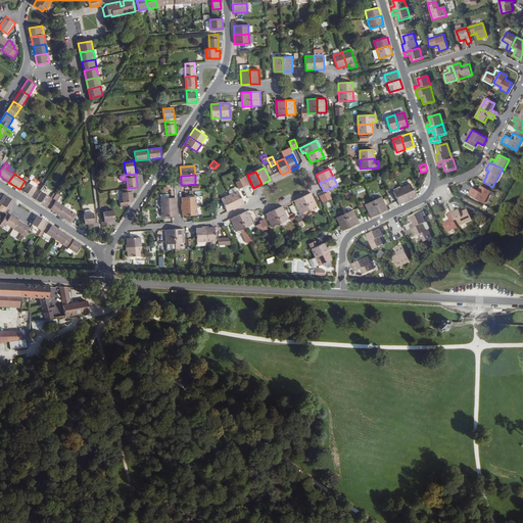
[(25,181),(19,189),(31,196),(37,188),(25,181)]
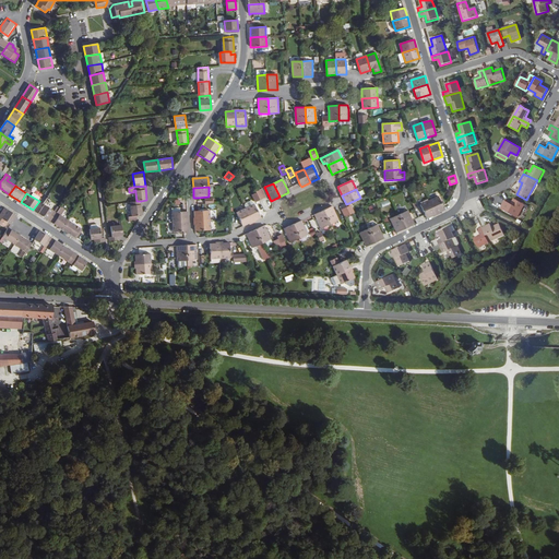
[(429,200),(436,214),(444,210),(438,195),(429,200)]
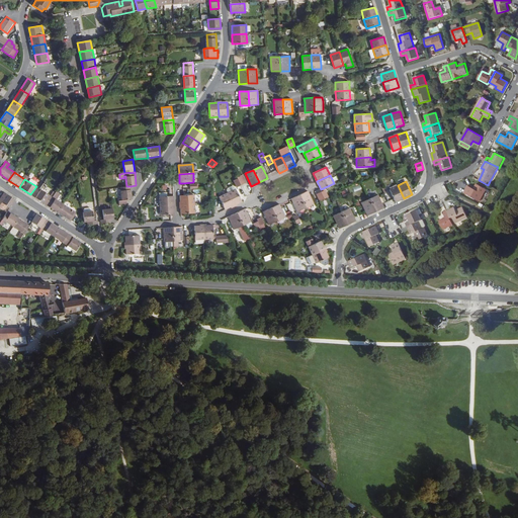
[(486,189),(477,184),(473,189),(468,186),(464,193),(480,201),(486,189)]
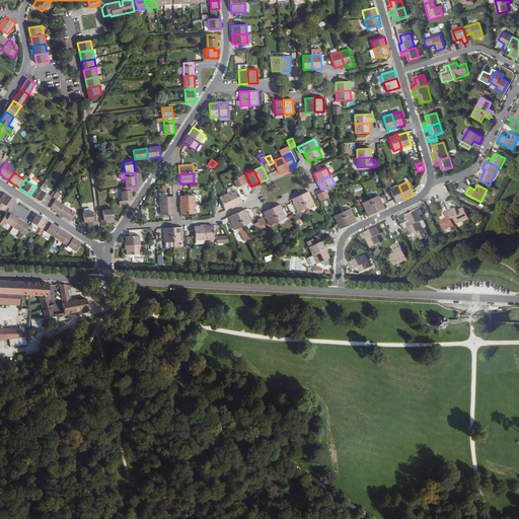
[(394,200),(396,203),(404,199),(398,186),(390,190),(394,200)]
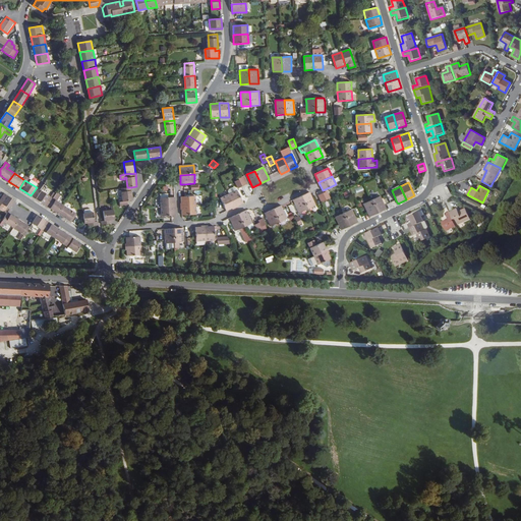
[(127,201),(132,200),(131,187),(127,187),(121,188),(123,200),(123,201),(119,203),(120,207),(127,206),(127,201)]
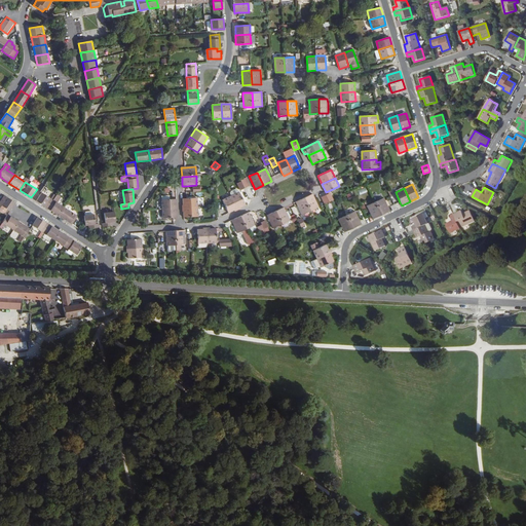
[(325,203),(334,199),(331,190),(328,192),(328,194),(322,196),(325,203)]
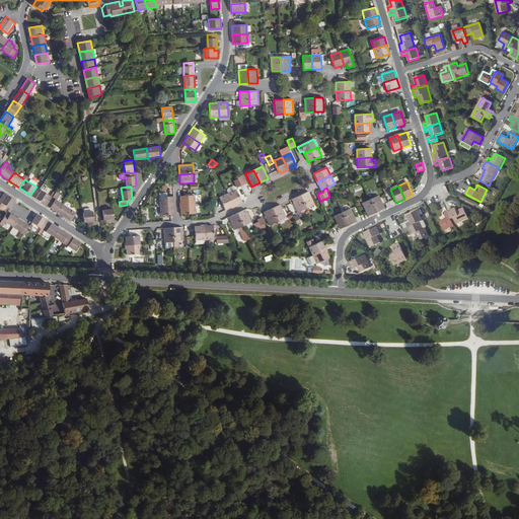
[(228,194),(234,206),(242,203),(236,190),(228,194)]
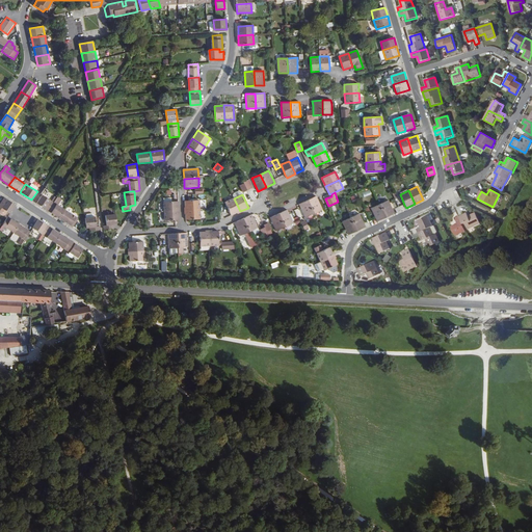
[(43,195),(36,204),(48,211),(54,203),(51,201),(43,195)]
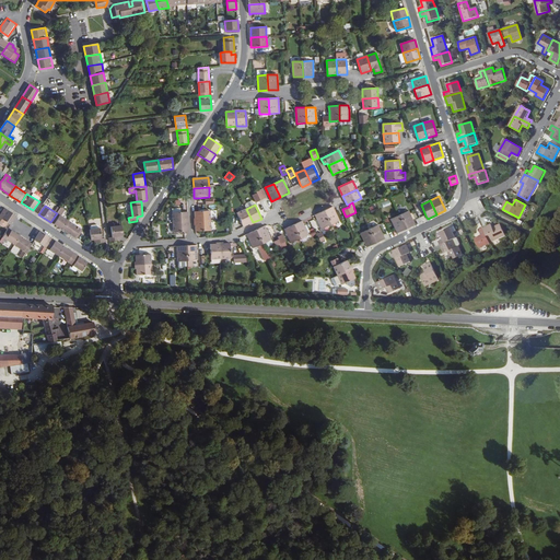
[(57,213),(50,222),(62,230),(69,221),(61,216),(65,210),(60,207),(60,208),(57,213)]
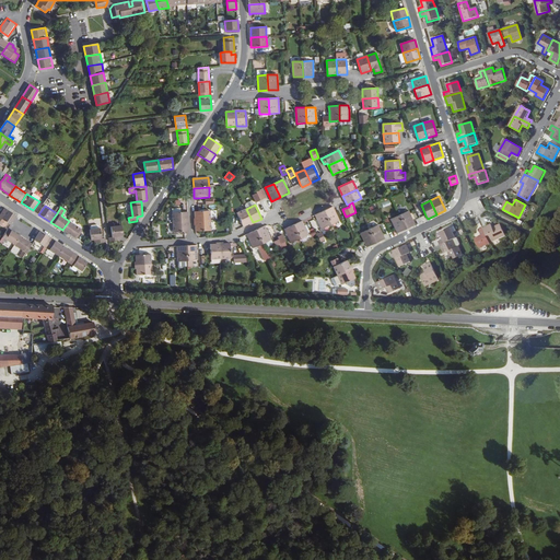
[(339,221),(334,210),(333,207),(324,211),(330,224),(339,221)]
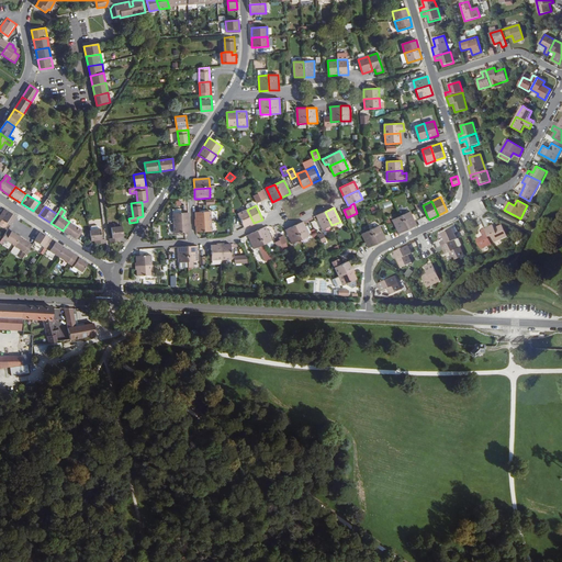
[(0,217),(11,225),(17,216),(4,209),(1,214),(0,215),(0,217)]
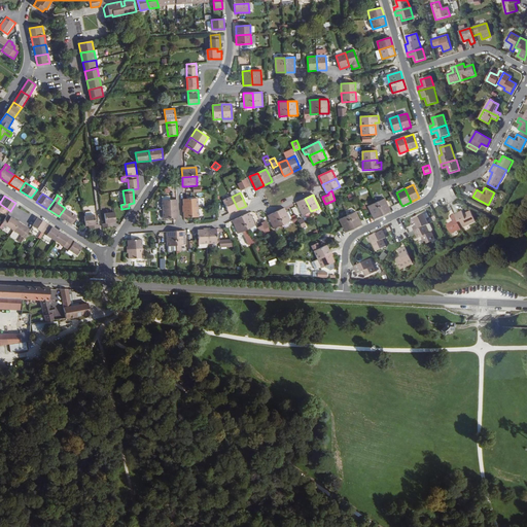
[(223,201),(229,213),(238,209),(232,197),(223,201)]
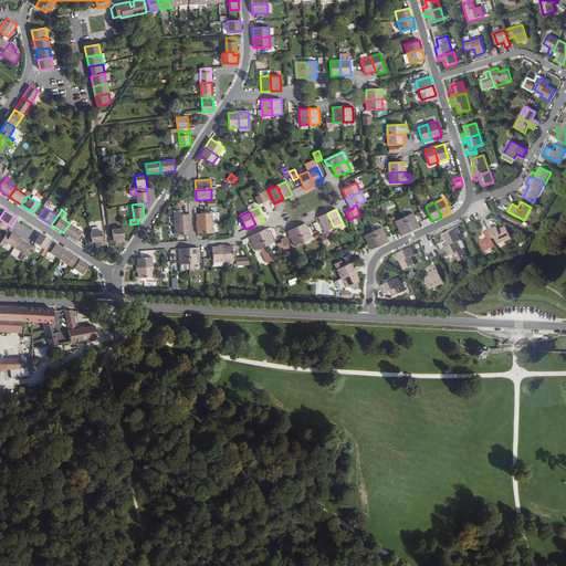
[(404,217),(410,231),(419,227),(418,223),(412,212),(404,217)]
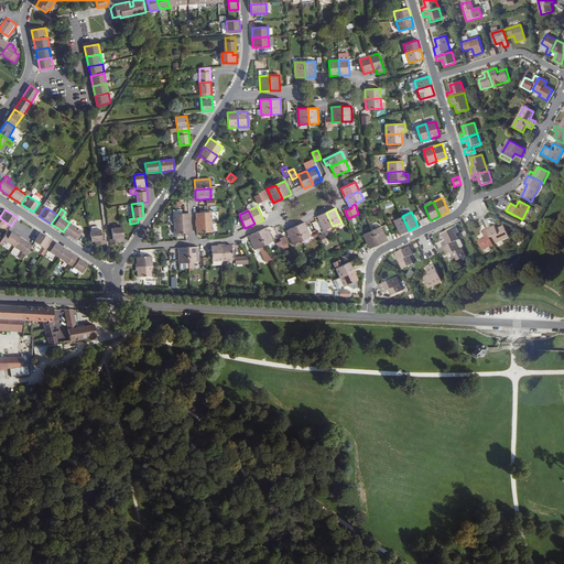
[(212,213),(201,213),(196,214),(196,224),(212,223),(212,213)]
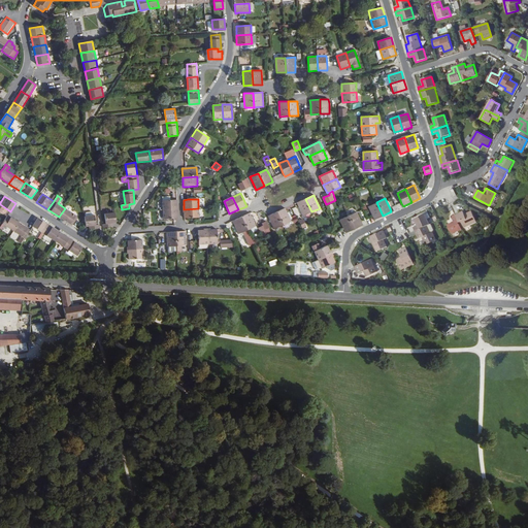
[(302,216),(311,211),(305,199),(297,202),(298,206),(302,216)]
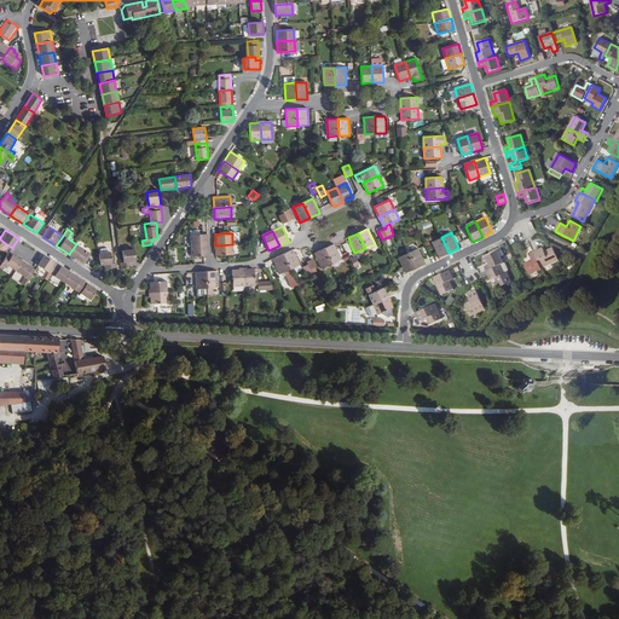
[(208,246),(208,235),(200,235),(191,236),(191,247),(208,246)]
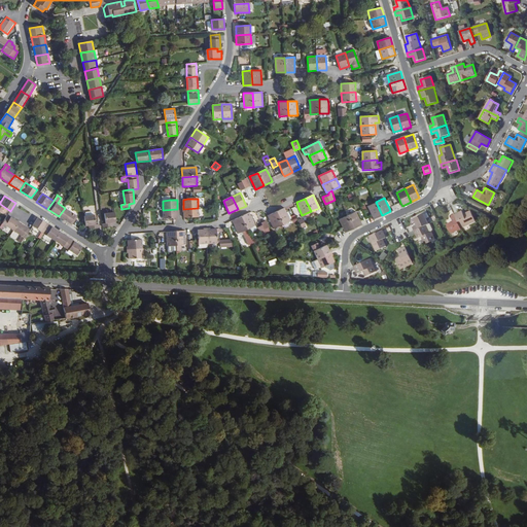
[(372,216),(374,219),(382,215),(376,202),(367,206),(372,216)]
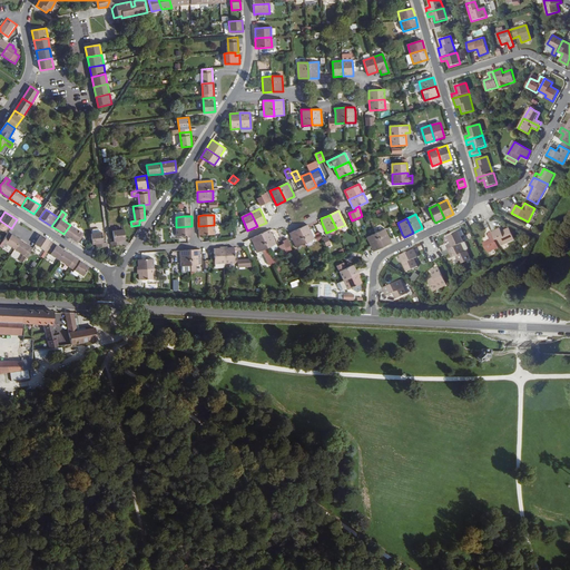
[(70,225),(64,234),(76,242),(78,239),(80,241),(82,237),(80,236),(82,233),(70,225)]
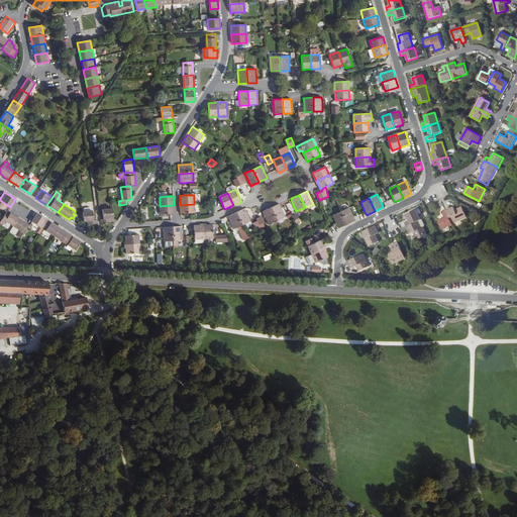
[(194,204),(180,205),(181,214),(195,213),(194,204)]
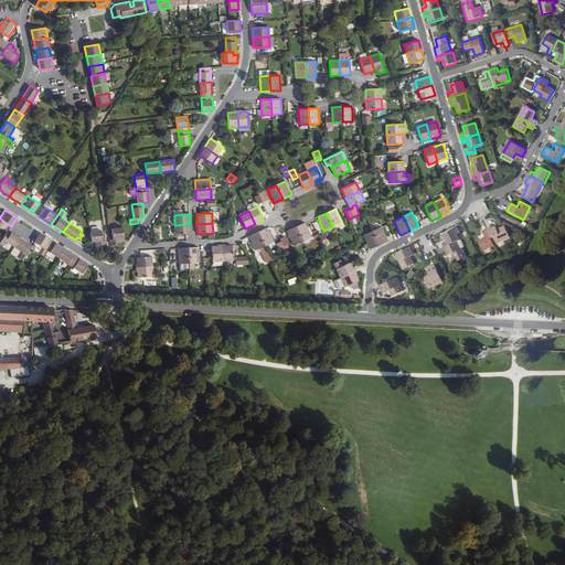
[(296,227),(302,241),(311,236),(307,226),(305,223),(296,227)]
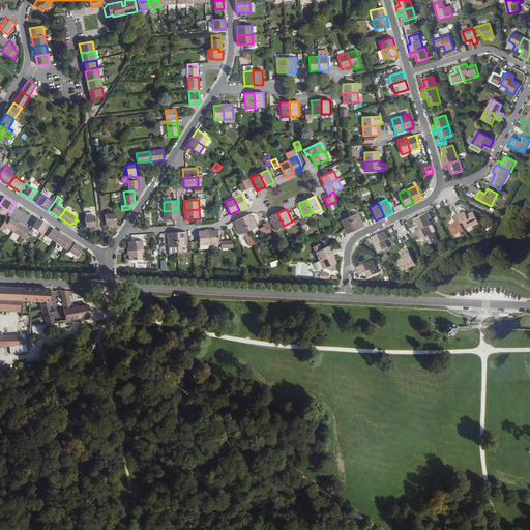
[(165,221),(179,219),(178,210),(164,211),(165,221)]
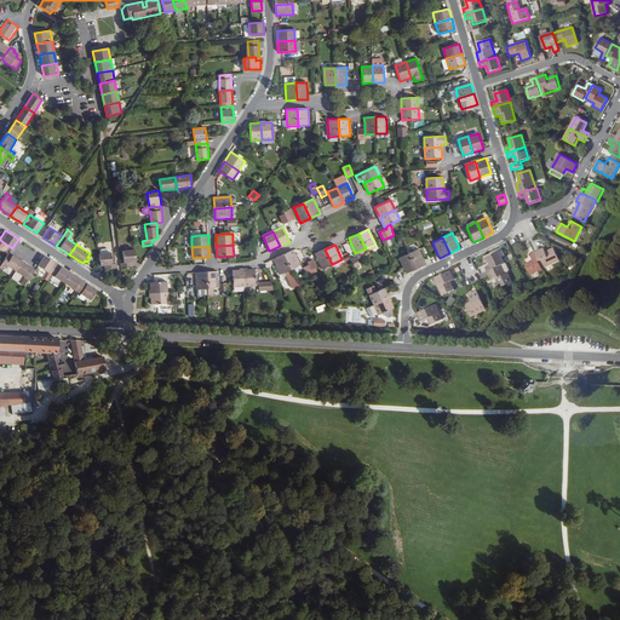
[(544,248),(535,252),(543,268),(560,260),(554,247),(546,252),(544,248)]
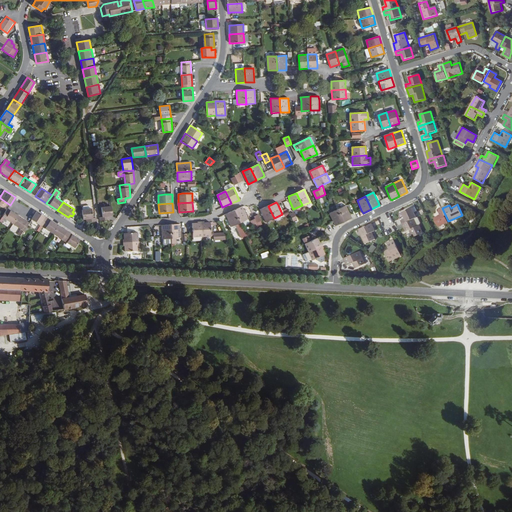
[(337,209),(343,222),(352,218),(350,215),(346,205),(337,209)]
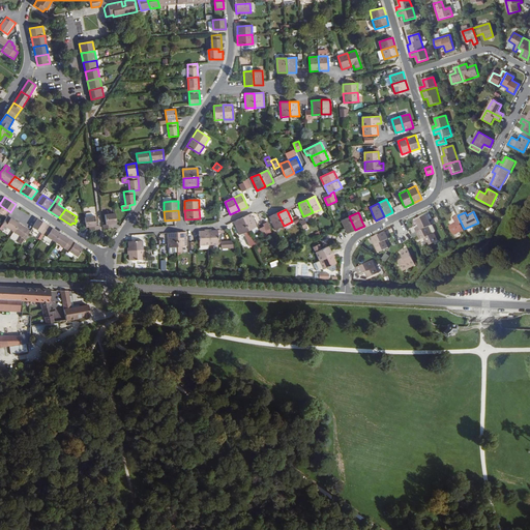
[(102,225),(104,229),(113,227),(113,224),(116,224),(115,213),(105,214),(107,225),(102,225)]
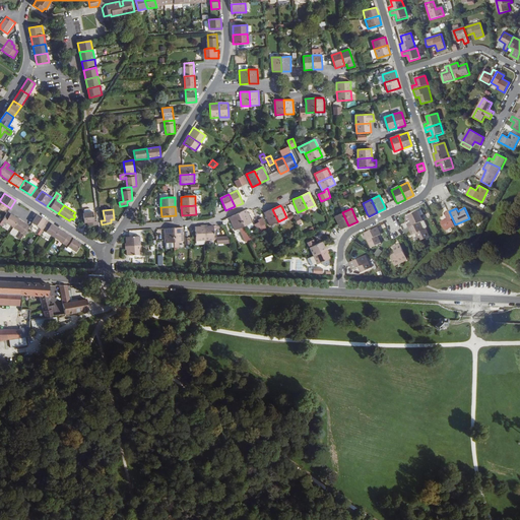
[(270,225),(278,221),(272,209),(264,213),(270,225)]
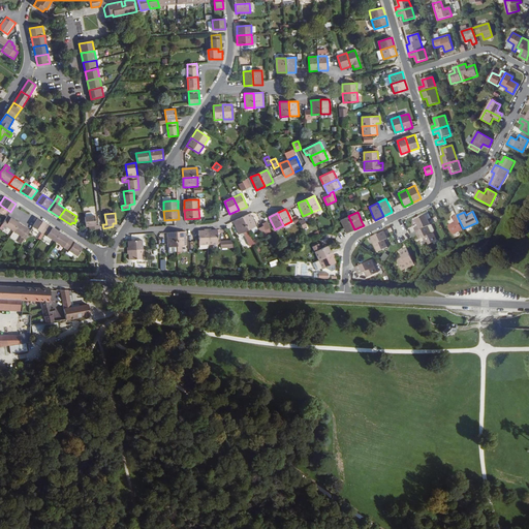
[(242,217),(248,230),(256,226),(250,214),(242,217)]
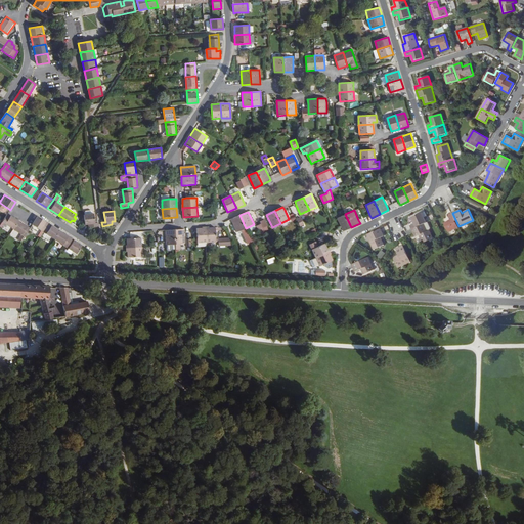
[(410,225),(412,229),(424,223),(427,222),(422,213),(412,217),(415,223),(410,225)]
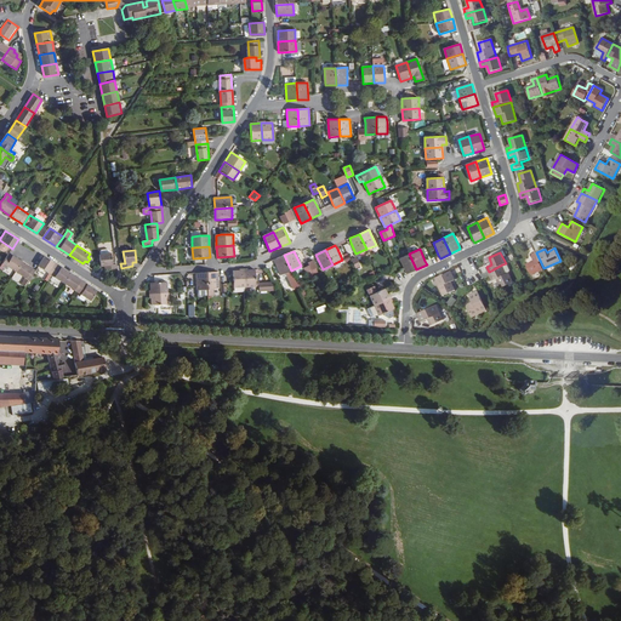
[(531,275),(543,269),(543,268),(536,252),(531,255),(534,261),(527,265),(531,275)]
